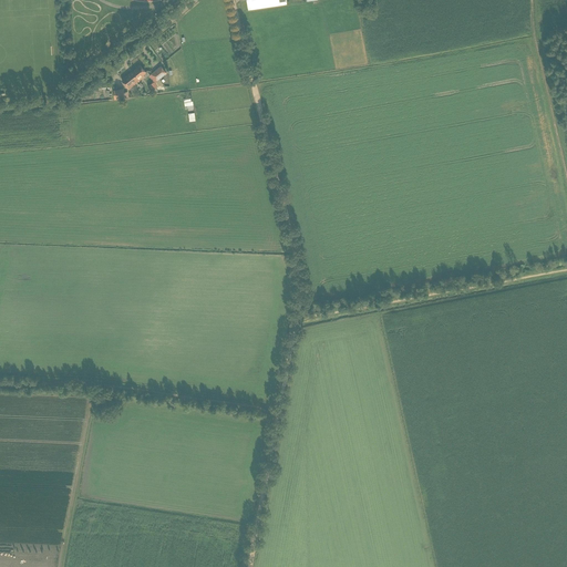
[(246,0),(248,10),(287,3),(286,0),(246,0)]
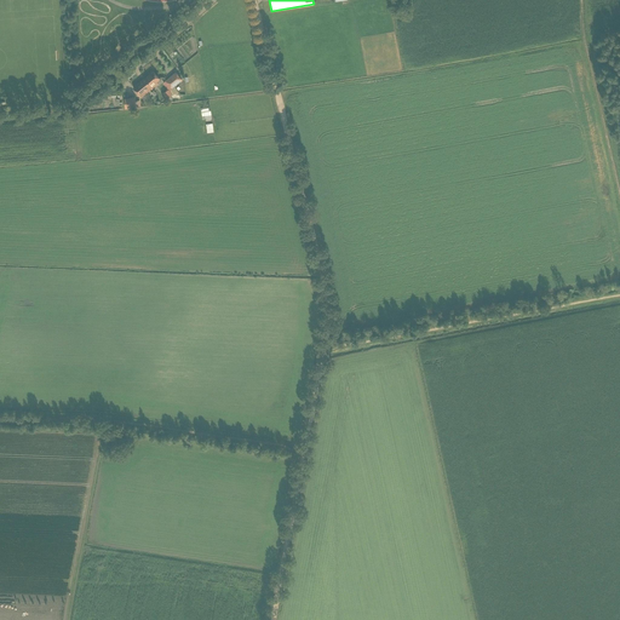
[(153,72),(143,80),(150,89),(158,84),(156,81),(160,79),(153,72)]
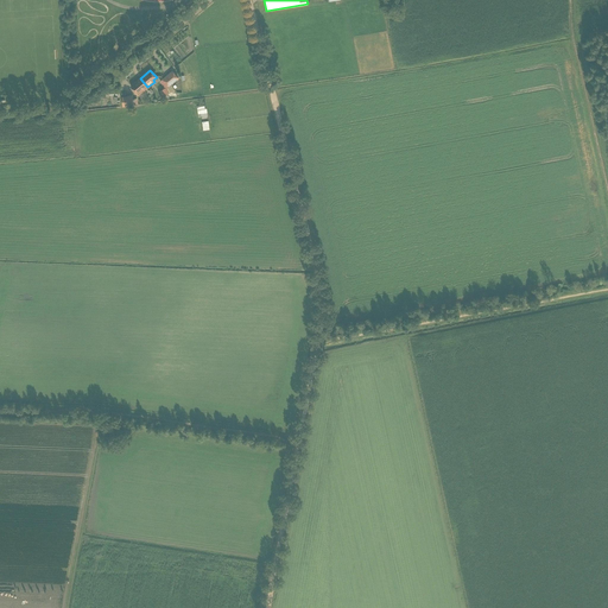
[(172,71),(163,80),(169,87),(171,84),(178,78),(172,71)]
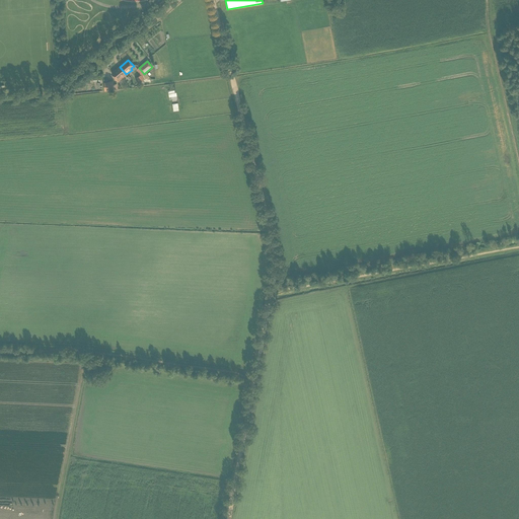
[(126,74),(120,67),(112,73),(118,81),(126,74)]
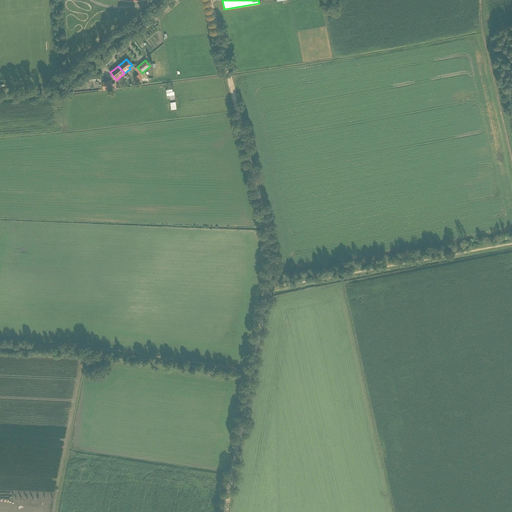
[(112,88),(111,80),(108,81),(103,82),(103,89),(112,88)]
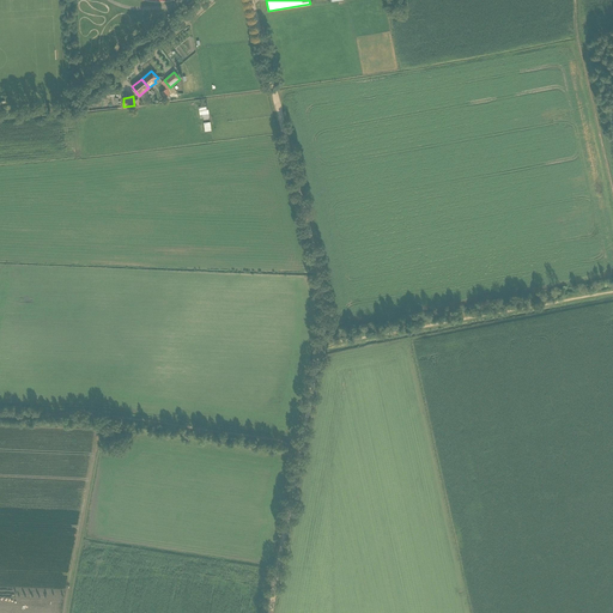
[(200,117),(210,117),(208,107),(199,107),(200,117)]
